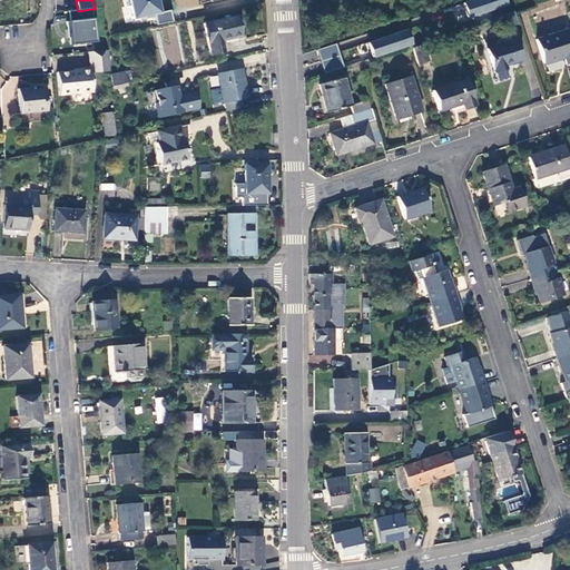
[(161,0),(120,0),(126,21),(157,16),(158,23),(174,20),(172,9),(164,11),(161,0)]
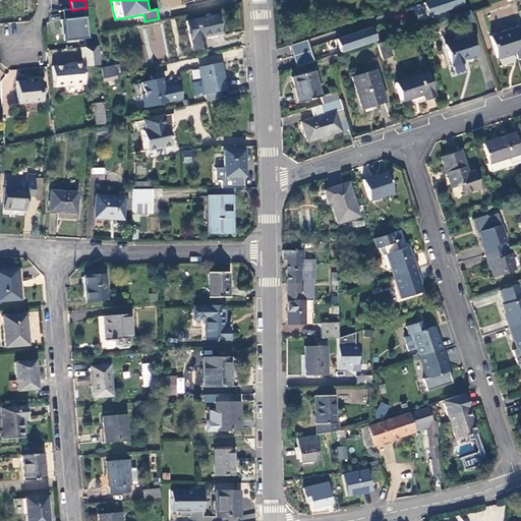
[(429,17),(466,3),(465,0),(429,0),(424,2),(429,17)]
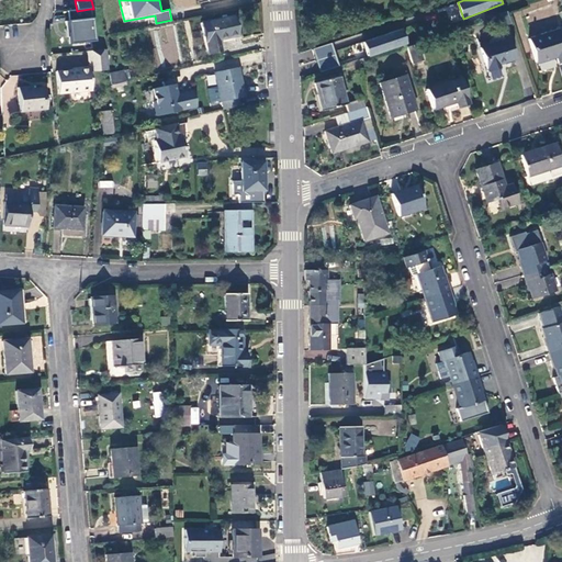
[(90,9),(77,11),(66,12),(68,22),(66,22),(66,23),(65,23),(66,38),(68,38),(69,46),(94,43),(92,19),(91,19),(90,9)]
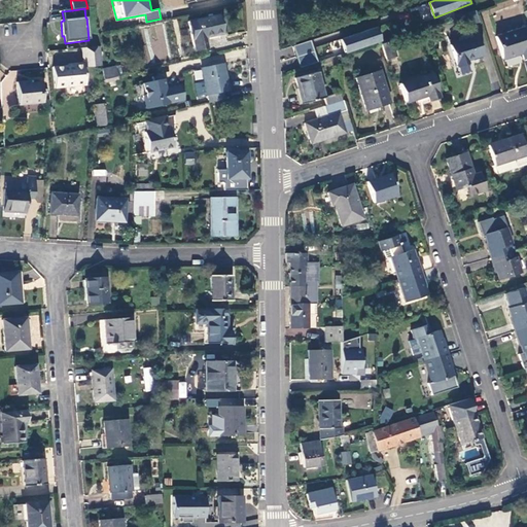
[(218,15),(187,22),(194,51),(207,48),(205,38),(221,34),(218,15)]
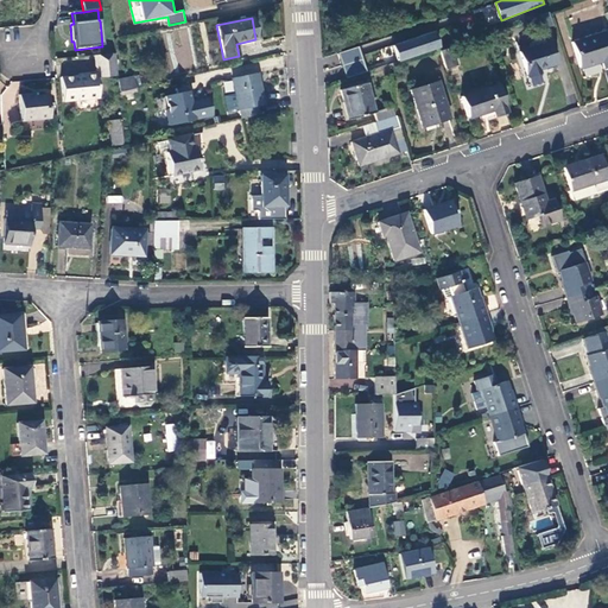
[(607,42),(605,32),(571,43),(580,68),(600,62),(603,68),(607,67),(607,42)]
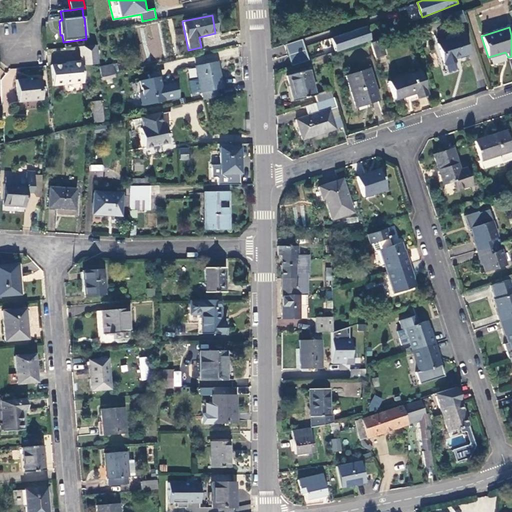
[(333,35),(332,29),(303,39),(308,53),(337,43),(333,35)]
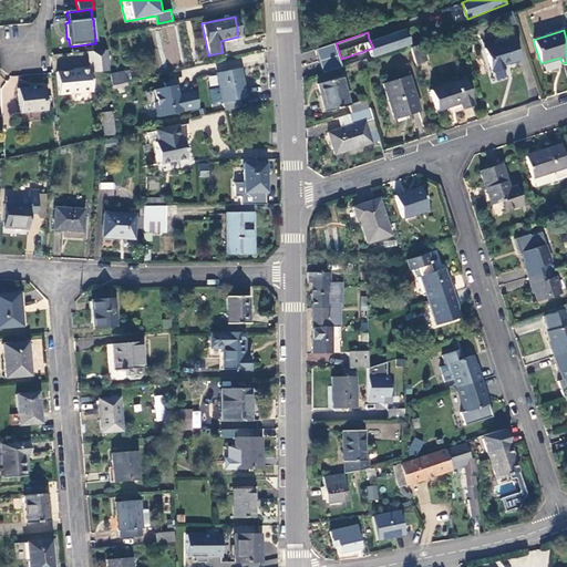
[(511,40),(483,49),(491,72),(503,69),(502,65),(517,60),(511,40)]
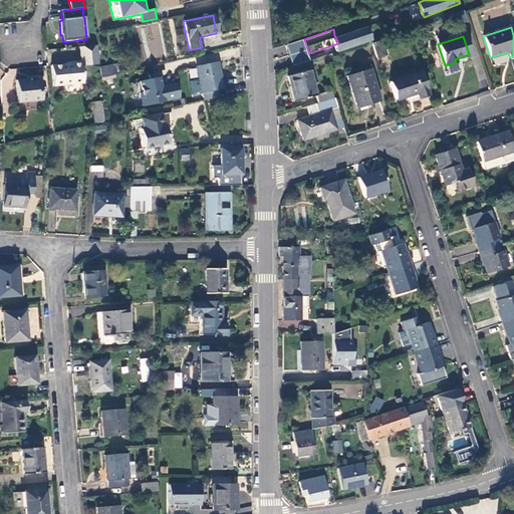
[(293,65),(310,60),(303,39),(286,44),(293,65)]
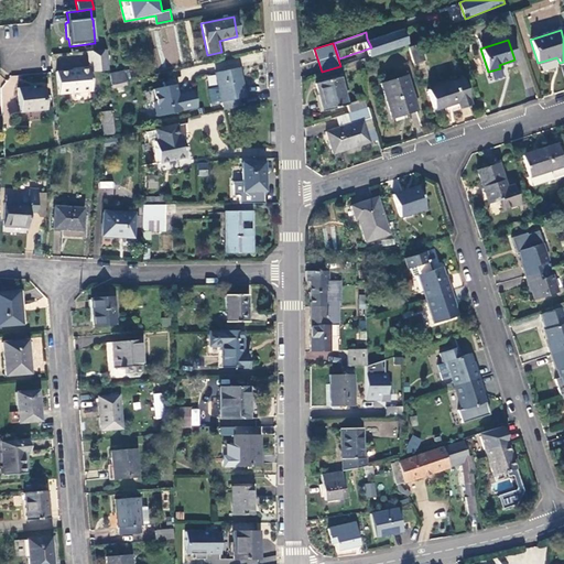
[(424,60),(419,44),(408,47),(413,64),(424,60)]
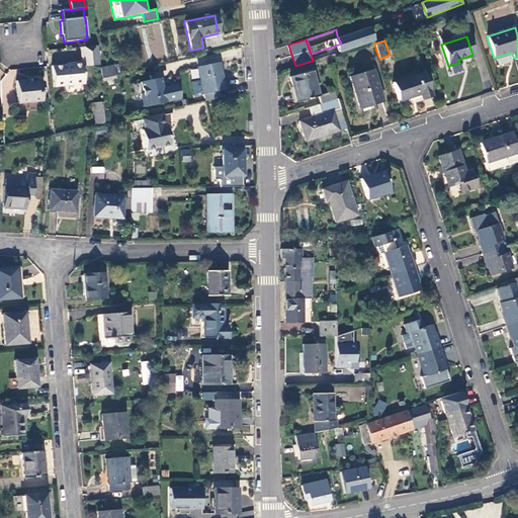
[(95,66),(99,66),(98,47),(81,48),(81,57),(94,56),(95,66)]
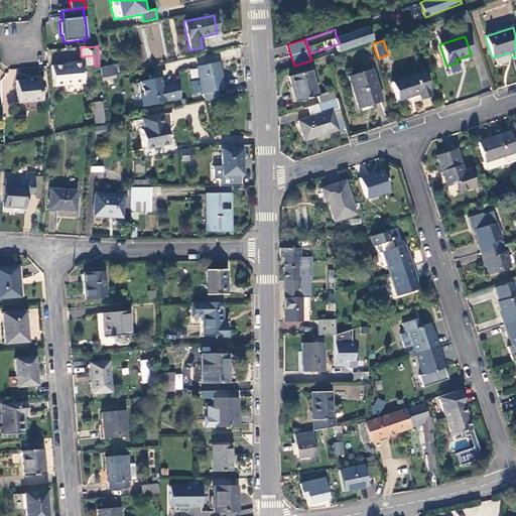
[(81,56),(82,62),(82,67),(95,66),(94,55),(81,56)]
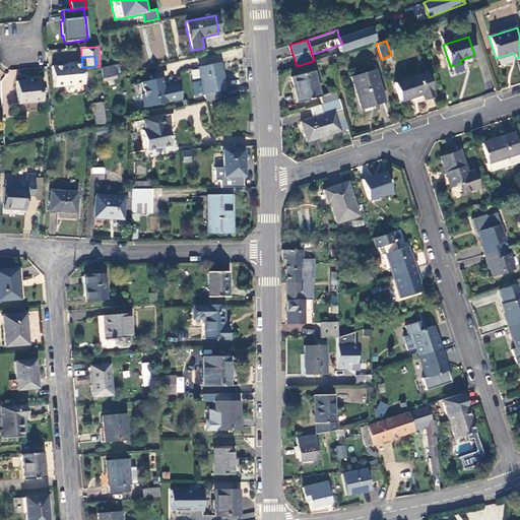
[(72,66),(52,68),(54,87),(84,84),(82,67),(82,63),(72,64),(72,66)]
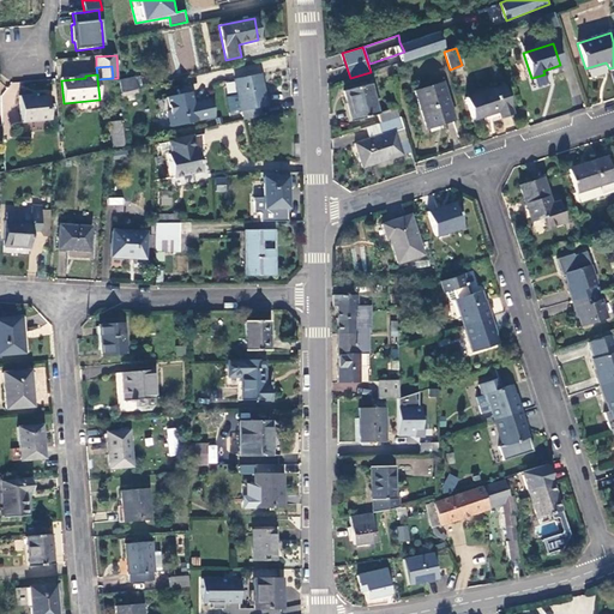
[(260,74),(234,80),(241,113),(244,121),(263,116),(260,108),(268,107),(260,74)]
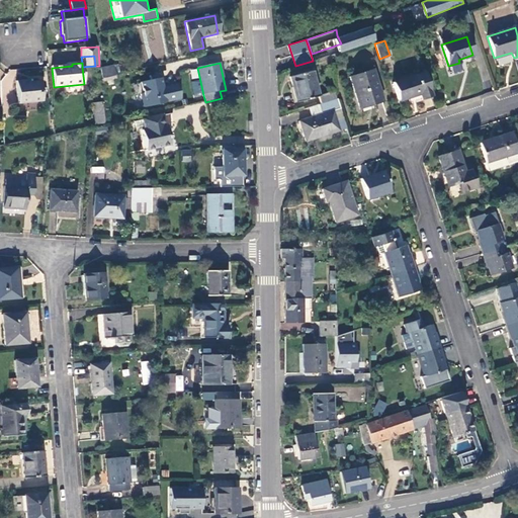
[(113,66),(100,69),(101,79),(115,76),(113,66)]
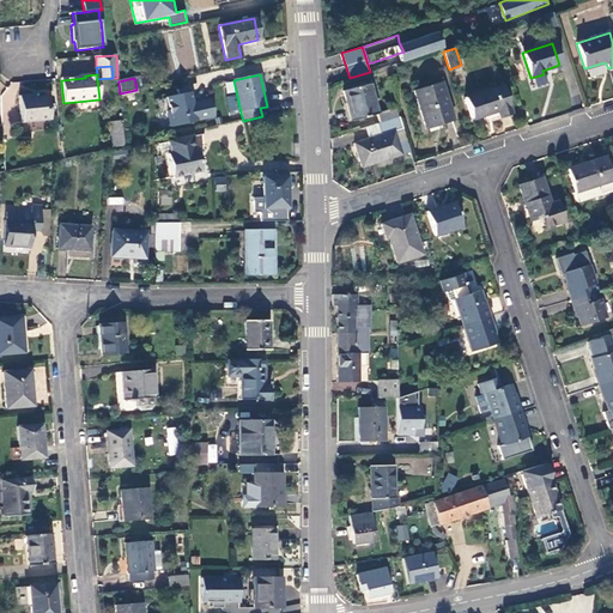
[(453,121),(441,83),(413,92),(425,127),(441,121),(442,123),(453,121)]
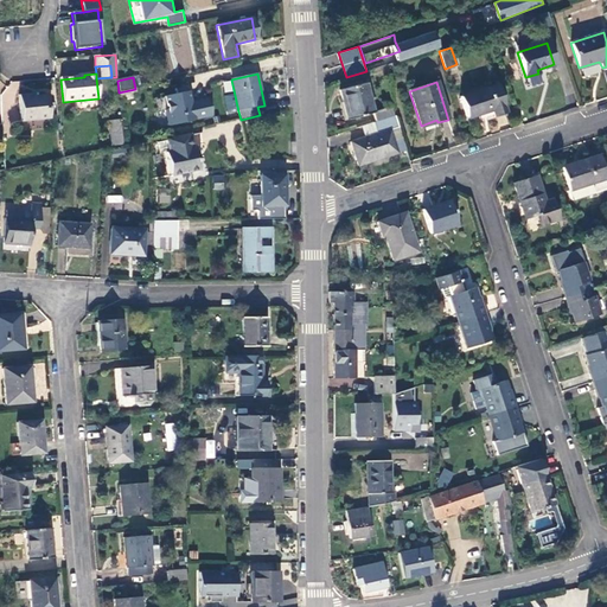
[(347,120),(372,114),(364,84),(339,90),(347,120)]
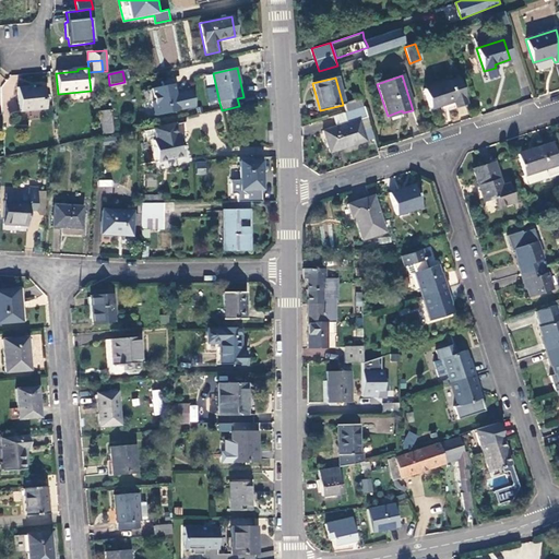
[(456,79),(424,88),(431,109),(442,106),(444,110),(465,104),(456,79)]
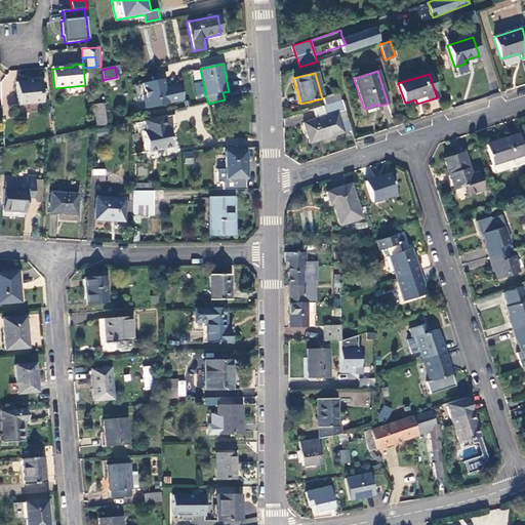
[(180,84),(165,87),(163,88),(162,85),(164,84),(163,79),(159,76),(152,77),(153,81),(143,84),(145,95),(142,95),(145,110),(184,102),(180,84)]
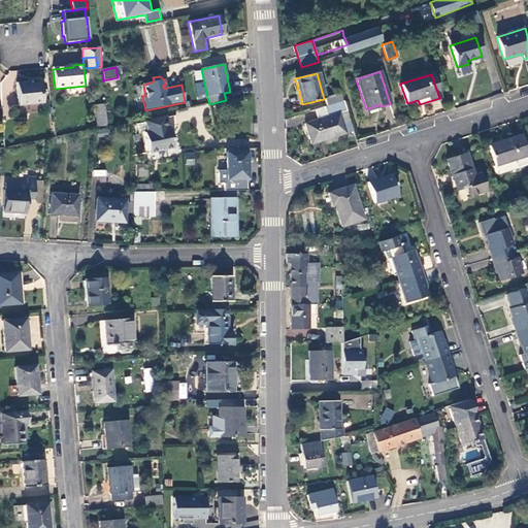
[(119,85),(118,77),(103,80),(105,89),(119,85)]
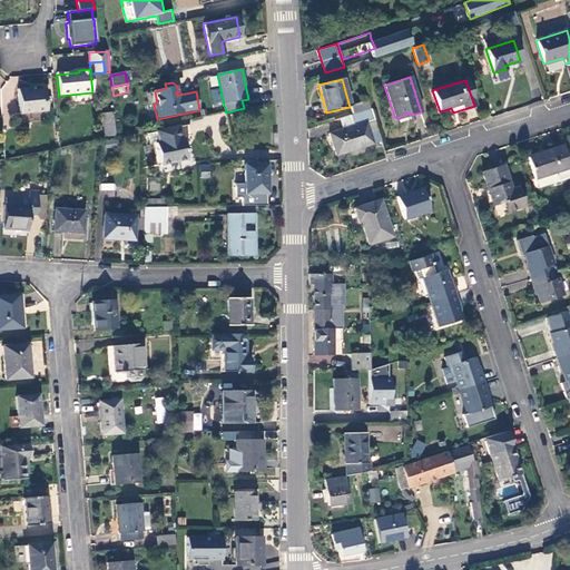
[(47,111),(45,90),(32,91),(32,88),(17,89),(20,114),(47,111)]
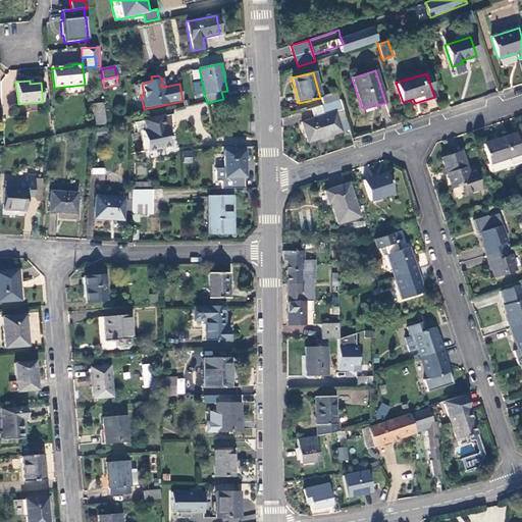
[(320,98),(322,105),(337,100),(335,93),(320,98)]
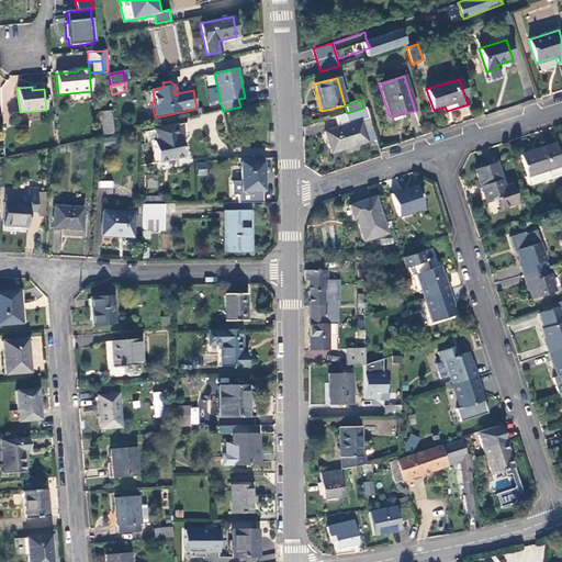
[(361,120),(369,119),(366,107),(363,108),(347,113),(344,114),(348,124),(324,132),(332,155),(368,143),(361,120)]
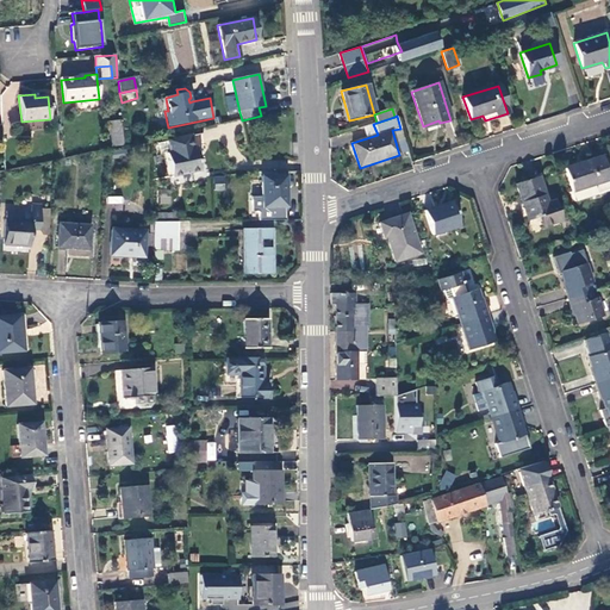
[(123,147),(119,120),(107,122),(111,148),(123,147)]
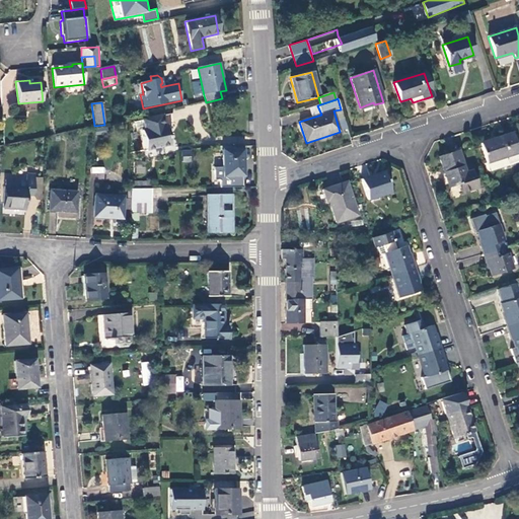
[(340,132),(347,129),(341,109),(334,110),(340,132)]
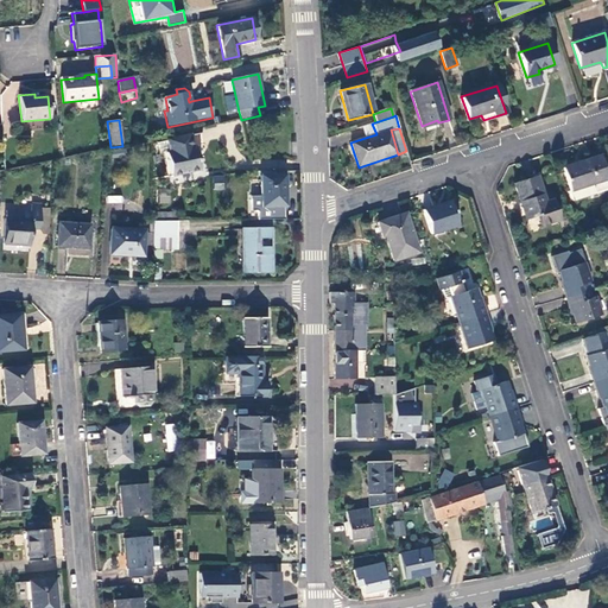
[(201,171),(195,147),(191,147),(189,135),(168,140),(169,152),(165,153),(171,177),(201,171)]
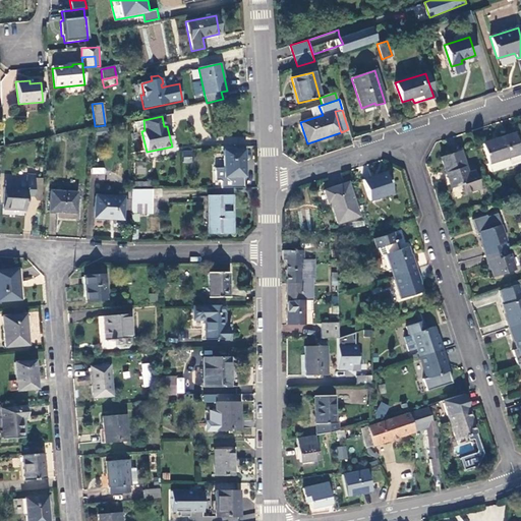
[(520,156),(514,134),(481,143),(491,172),(520,162),(520,156)]
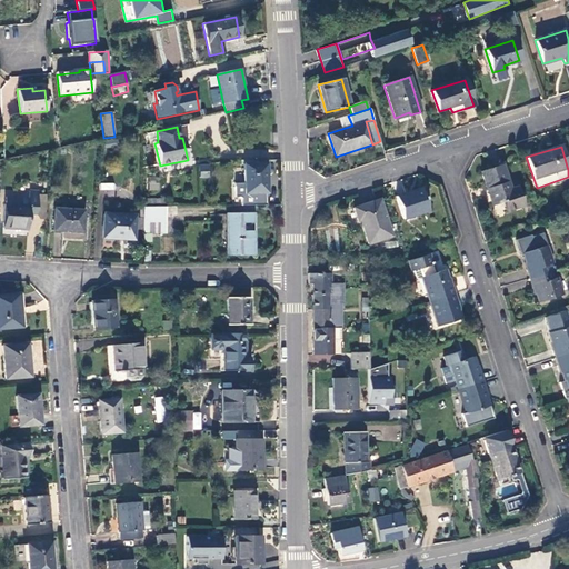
[(268,192),(266,163),(243,165),(245,193),(268,192)]
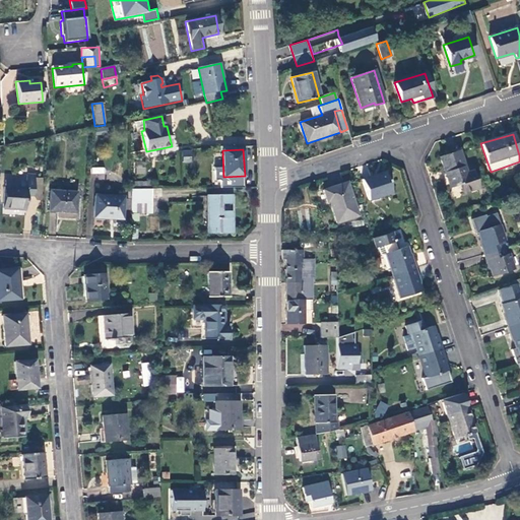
[(192,163),(192,150),(183,150),(183,163),(192,163)]
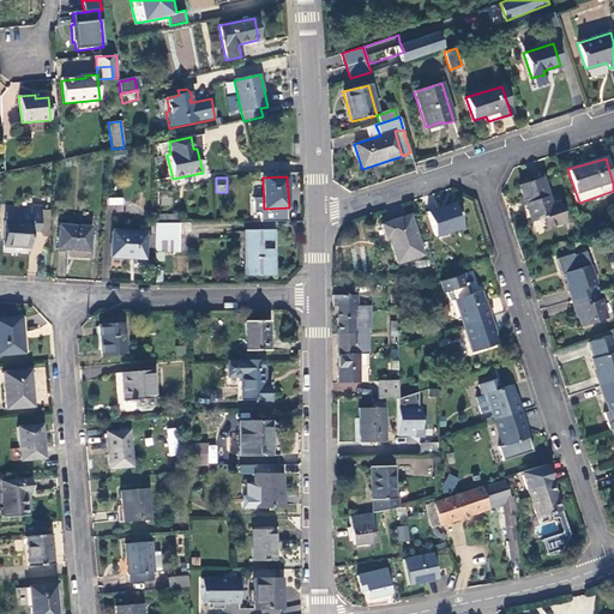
[(541,179),(518,186),(530,222),(541,218),(545,228),(564,222),(558,202),(551,204),(541,179)]
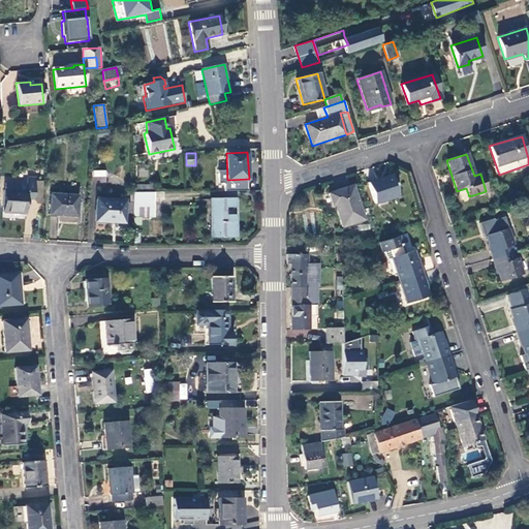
[(391,175),(368,183),(375,204),(399,196),(391,175)]
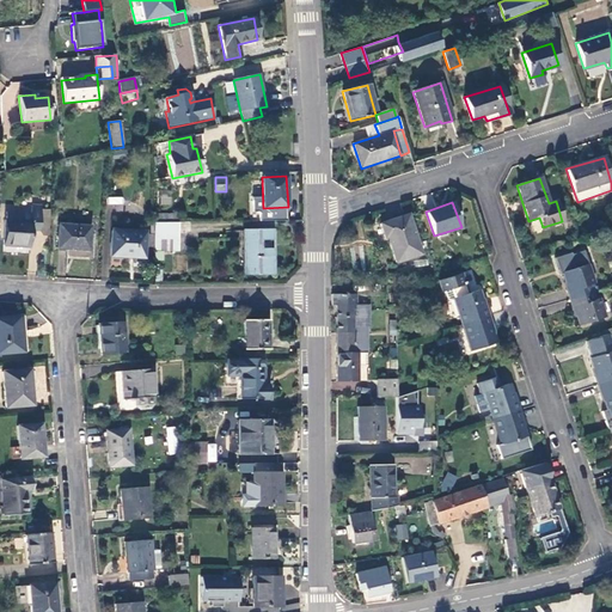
[(30,221),(4,220),(2,246),(30,248),(31,231),(40,231),(41,207),(31,206),(31,214),(30,221)]
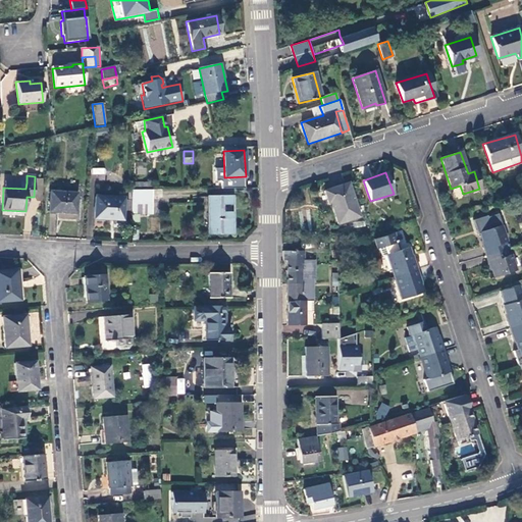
[(358,217),(347,184),(324,191),(328,203),(330,203),(337,223),(358,217)]
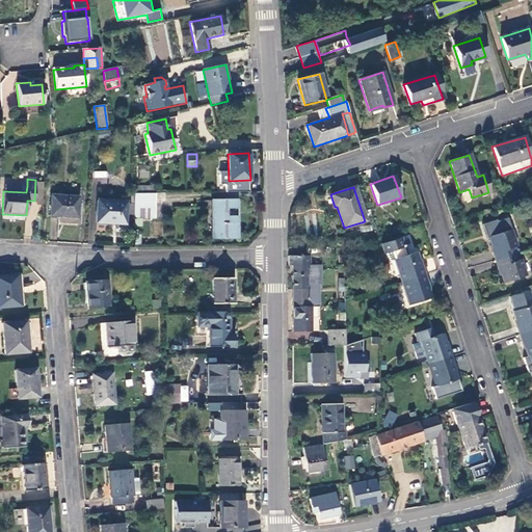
[(154,218),(155,193),(133,193),(133,205),(133,215),(133,217),(154,218)]
